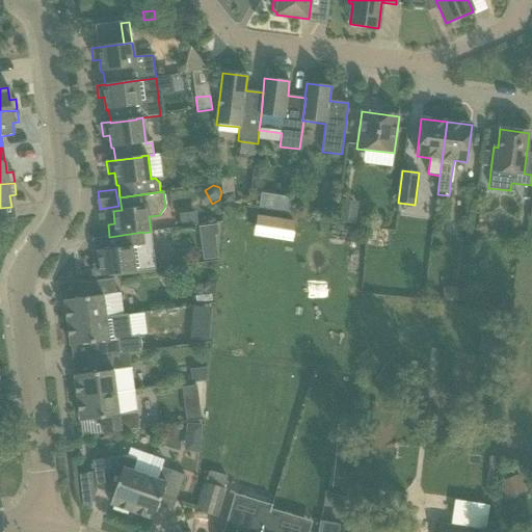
[(236,204),(235,195),(231,193),(223,194),(224,205),(236,204)]
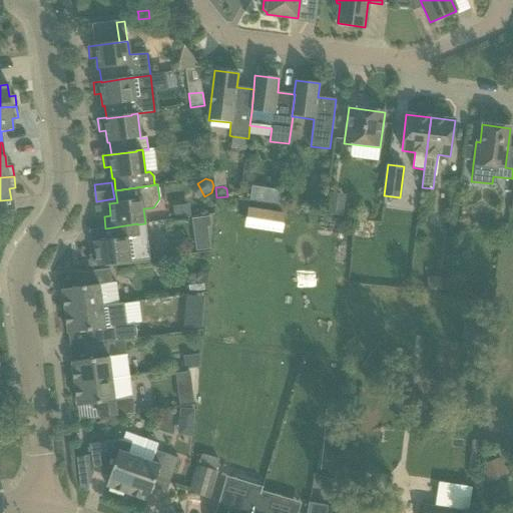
[(272,189),(270,203),(279,205),(281,190),(272,189)]
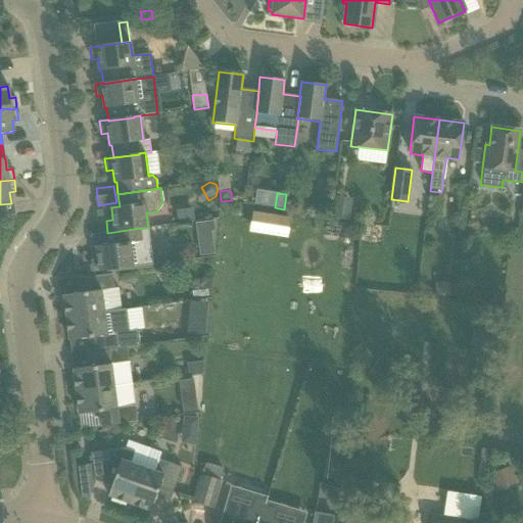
[(332,219),(350,221),(352,205),(334,203),(332,219)]
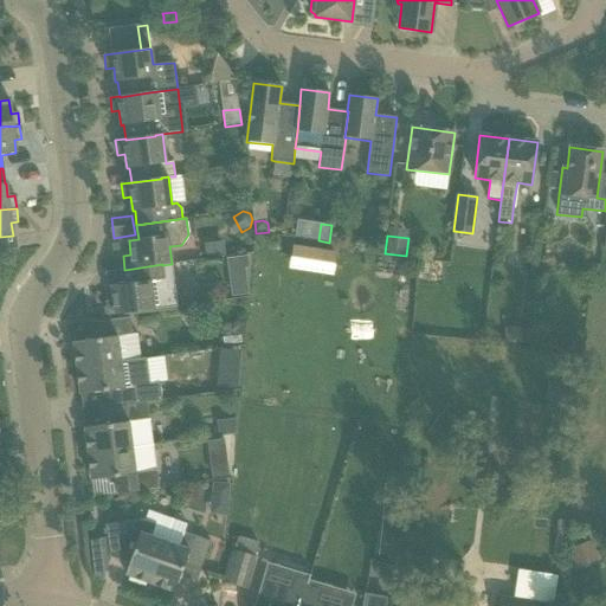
[(321,274),(324,251),(294,246),(290,269),(321,274)]
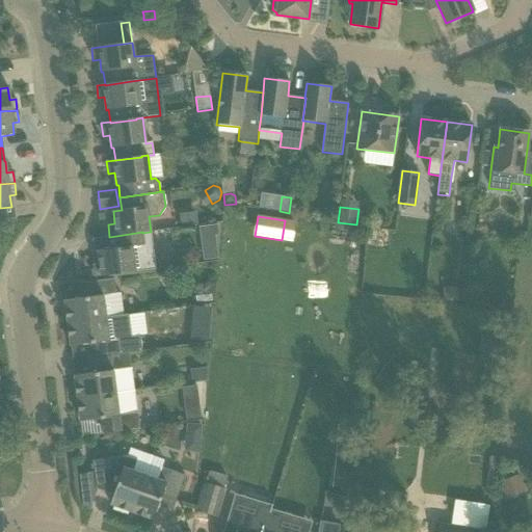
[(201,238),(215,236),(218,235),(217,224),(198,227),(201,238)]
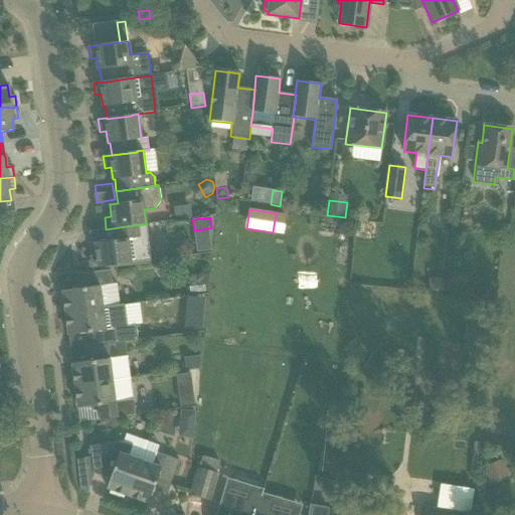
[(148,235),(146,224),(138,225),(138,224),(113,228),(114,240),(95,243),(96,255),(90,256),(92,269),(131,264),(131,262),(149,259),(146,236),(148,235)]
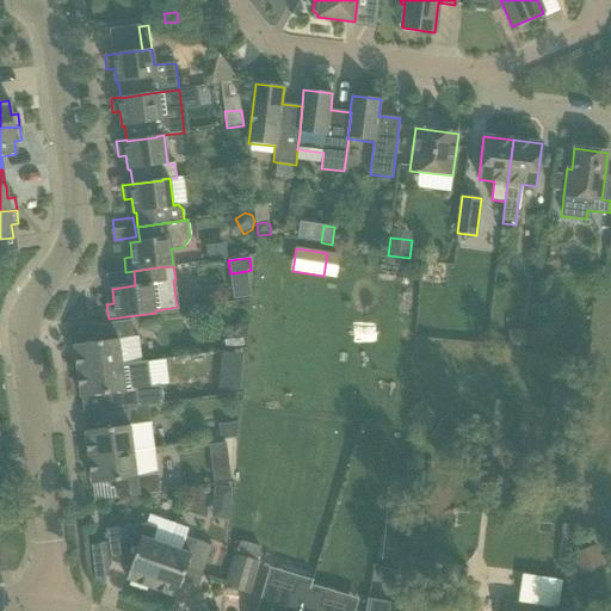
[(74,345),(78,371),(142,363),(137,338),(134,338),(131,320),(96,325),(98,343),(74,345)]
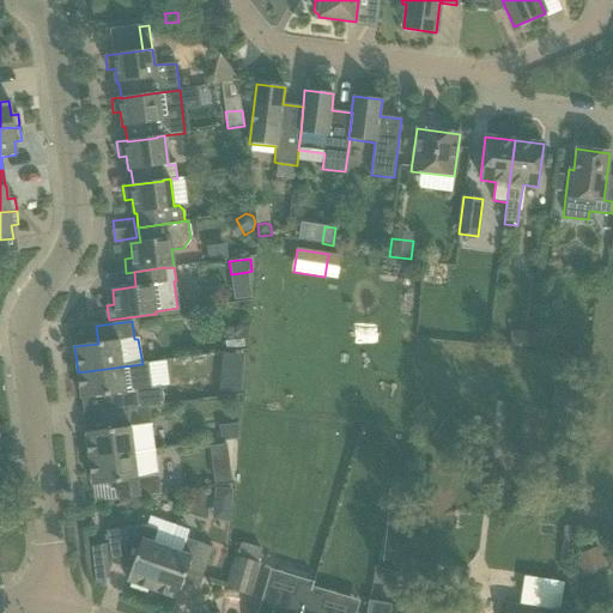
[(510,332),(510,349),(528,347),(527,332),(510,332)]
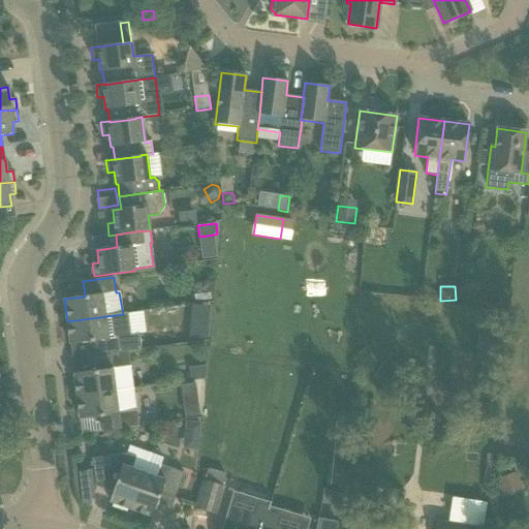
[(505,297),(490,293),(487,307),(503,311),(505,297)]
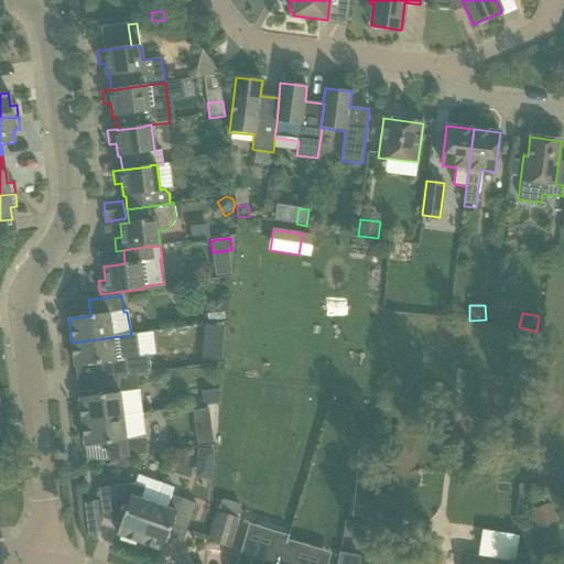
[(137,334),(131,335),(72,343),(75,367),(97,365),(99,380),(137,375),(151,372),(149,356),(139,357),(137,334)]
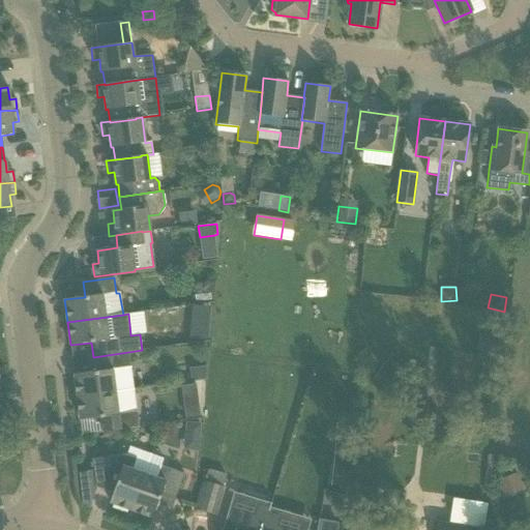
[(195,328),(194,340),(207,341),(208,329),(195,328)]
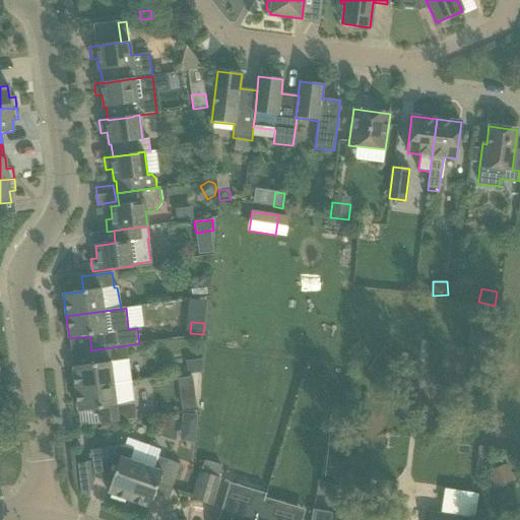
[(469,330),(468,343),(478,344),(480,331),(469,330)]
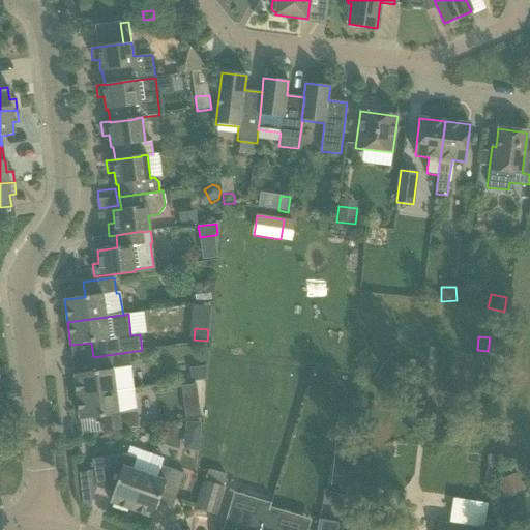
[(75,375),(78,398),(135,389),(131,366),(130,366),(128,352),(93,357),(95,372),(75,375)]
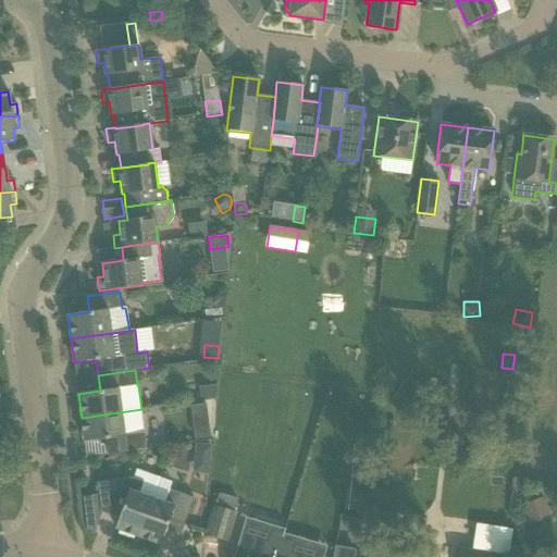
[(144,432),(141,409),(82,418),(84,442),(107,438),(108,454),(146,449),(144,432)]
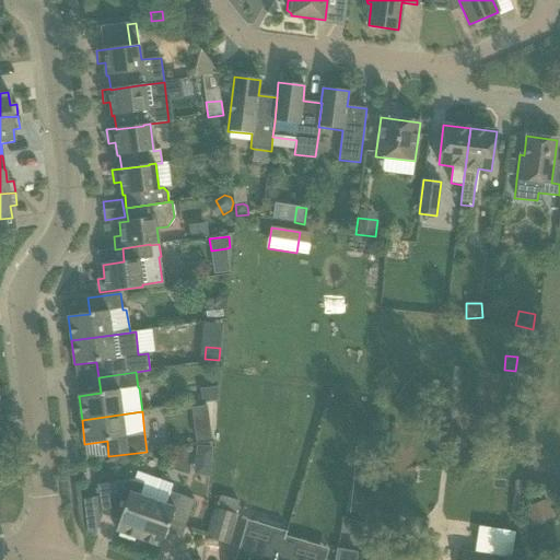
[(269,457),(270,445),(281,446),(283,418),(244,416),(242,456),(269,457)]
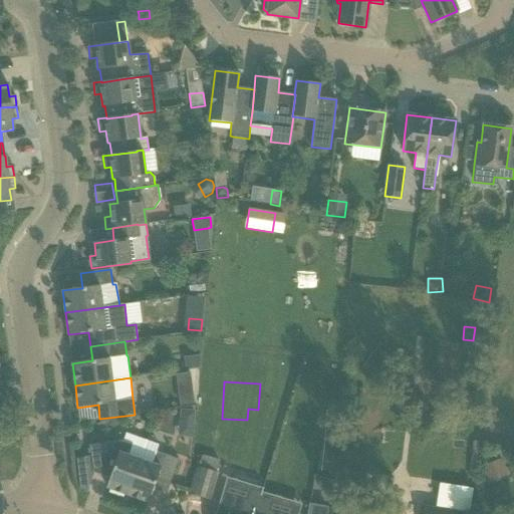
[(194,404),(193,396),(178,398),(180,406),(194,404)]
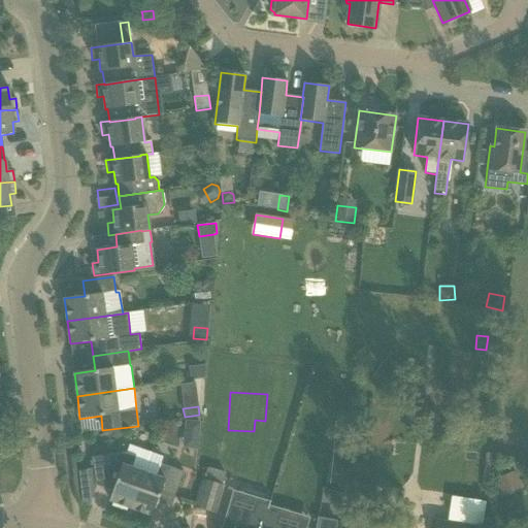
[(365,429),(377,424),(374,415),(362,419),(365,429)]
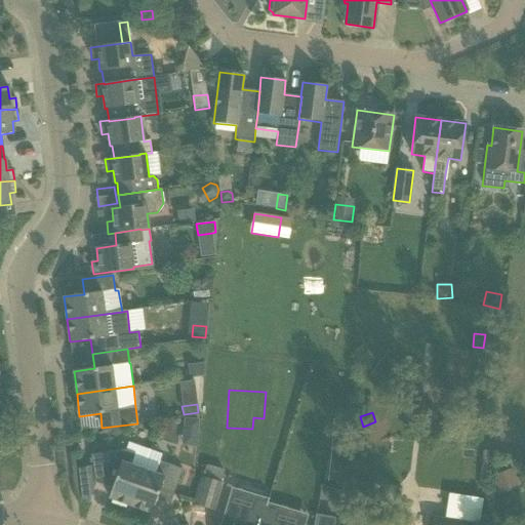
[(184,433),(197,434),(199,420),(185,419),(184,433)]
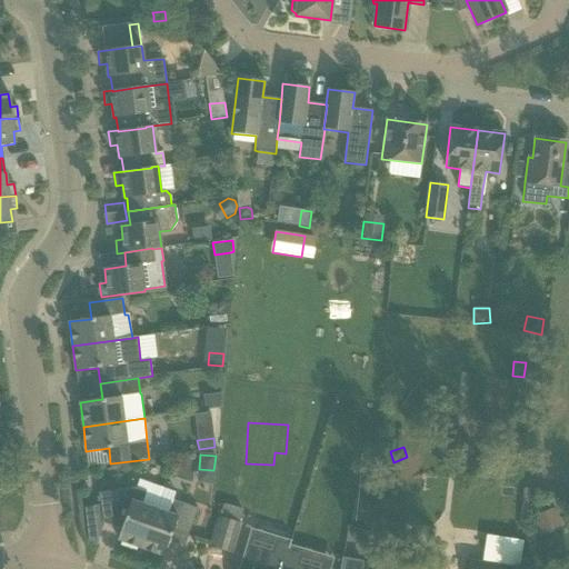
[(118,539),(141,548),(155,509),(162,488),(139,479),(136,488),(132,487),(98,491),(102,522),(121,529),(118,539)]
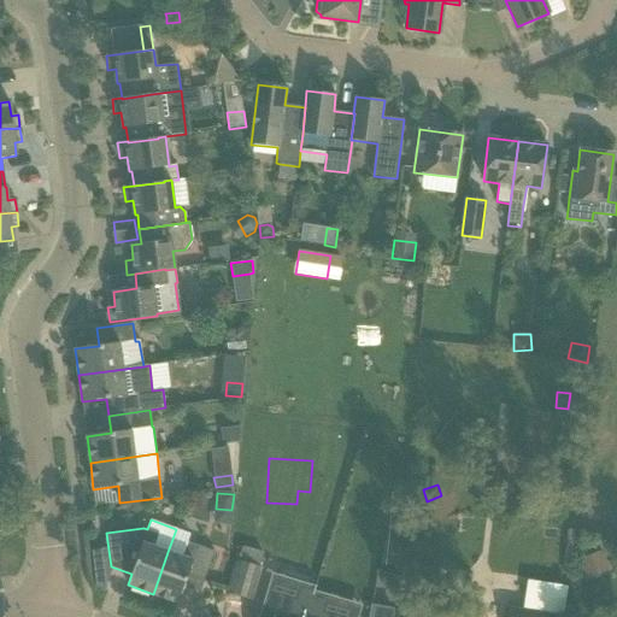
[(187,580),(203,586),(215,552),(187,541),(191,534),(176,529),(168,552),(153,594),(178,603),(187,580)]
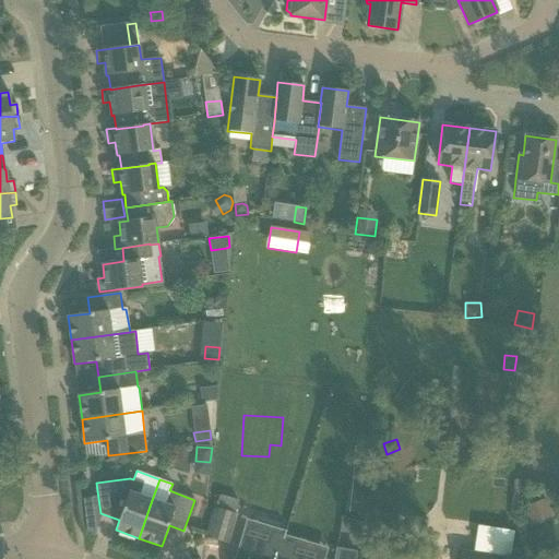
[(524,507),(532,524),(551,516),(545,499),(524,507)]
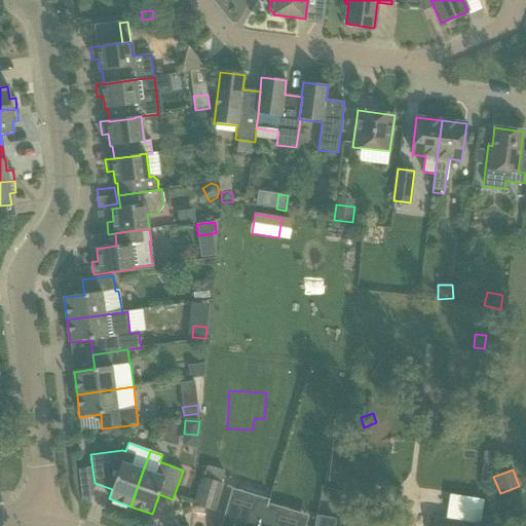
[(214,511),(220,491),(222,483),(221,482),(203,477),(202,477),(194,505),(214,511)]
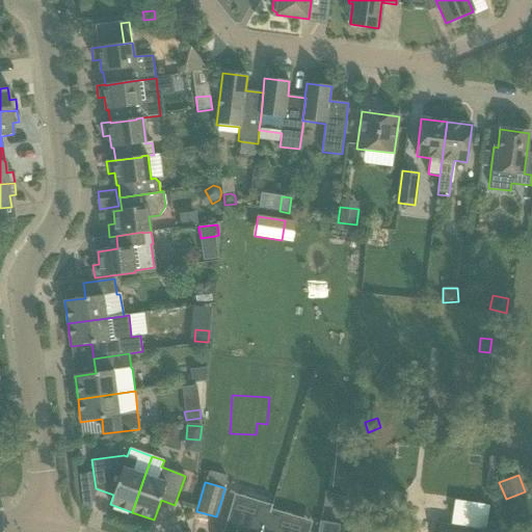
[(90,509),(96,493),(81,487),(82,506),(90,509)]
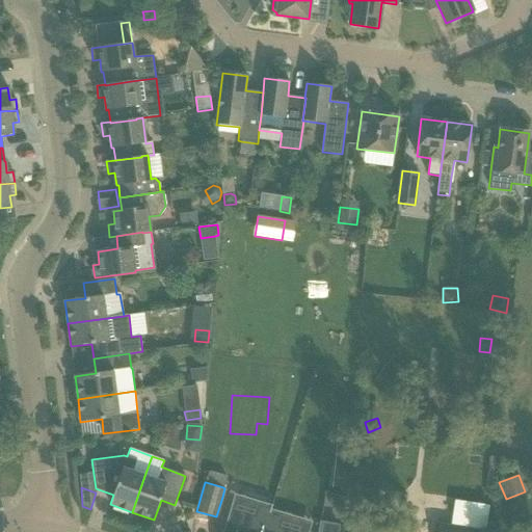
[(342,497),(331,495),(329,505),(340,506),(342,497)]
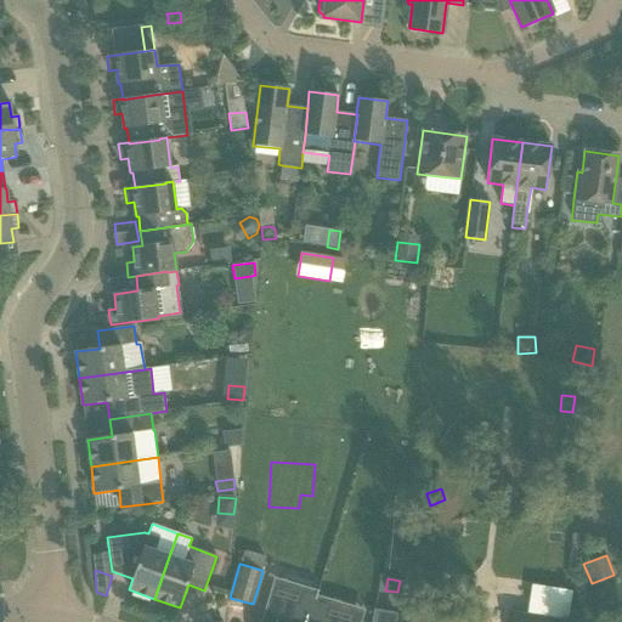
[(391,621),(394,615),(373,611),(371,621),(391,621)]
